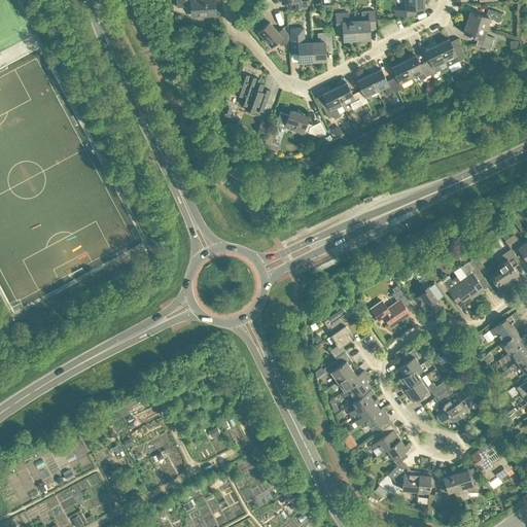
[(176,0),(177,6),(185,6),(192,5),(192,16),(214,14),(212,0),(176,0)]
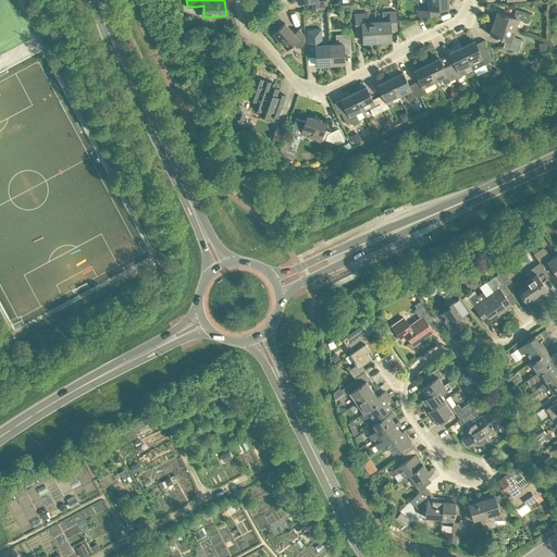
[(447,0),(428,0),(429,9),(419,10),(420,16),(438,15),(438,9),(448,8),(447,0)]
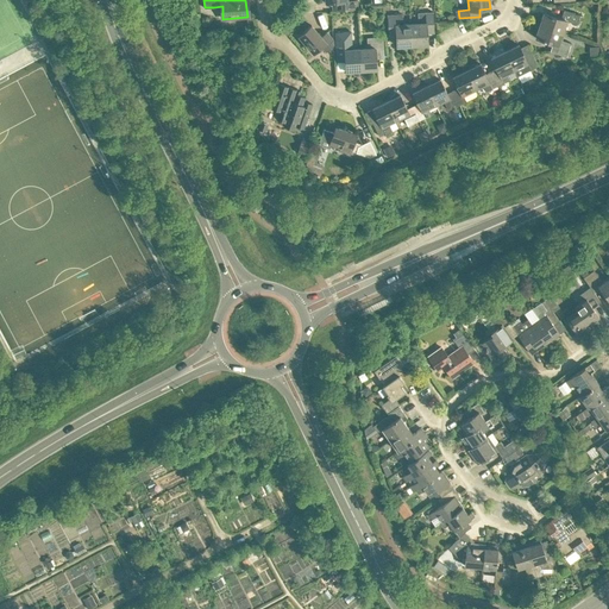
[(544,12),(539,25),(562,33),(566,20),(577,24),(579,16),(563,10),(560,18),(544,12)]
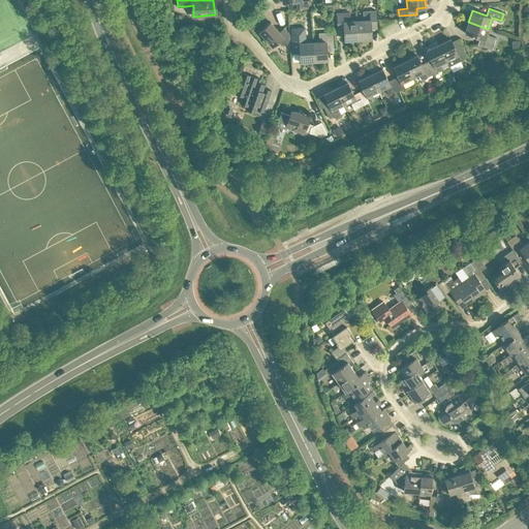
[(363,20),(356,21),(358,38),(371,38),(370,25),(376,25),(375,10),(363,10),(363,20)]
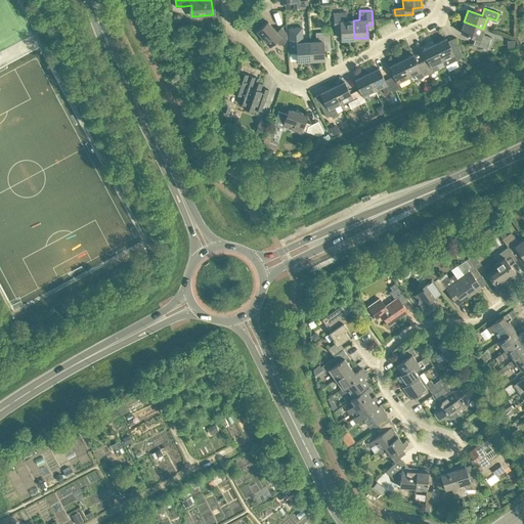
[(354,38),(353,20),(346,20),(346,11),(333,12),(334,28),(340,27),(341,39),(354,38)]
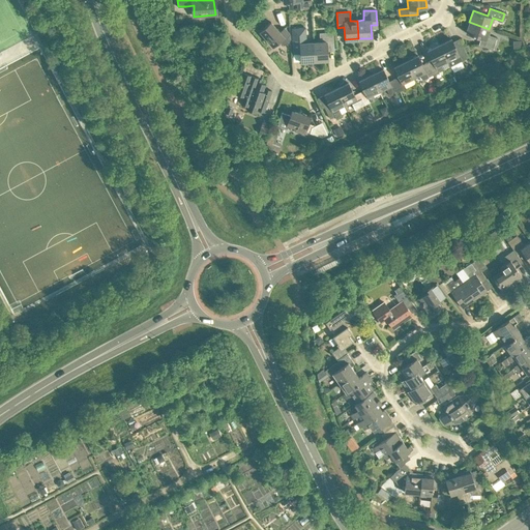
[(280,31),(270,22),(260,31),(272,46),(282,38),(286,42),(290,38),(290,34),(284,28),(280,31)]
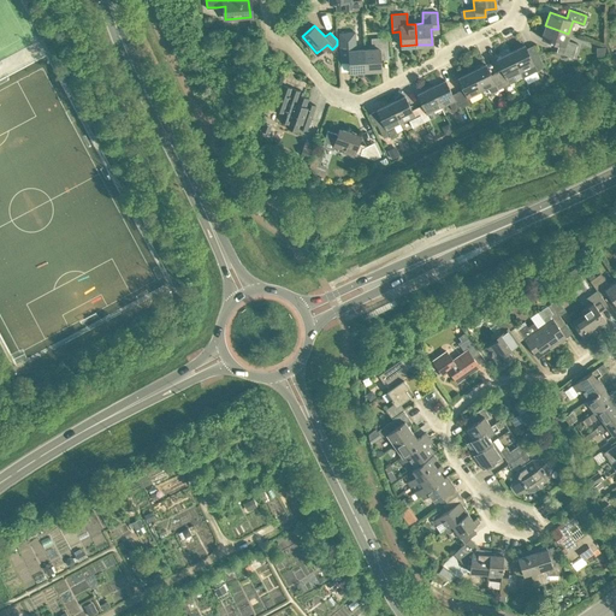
[(568,34),(545,25),(542,37),(558,43),(556,52),(573,57),(576,43),(567,40),(568,34)]
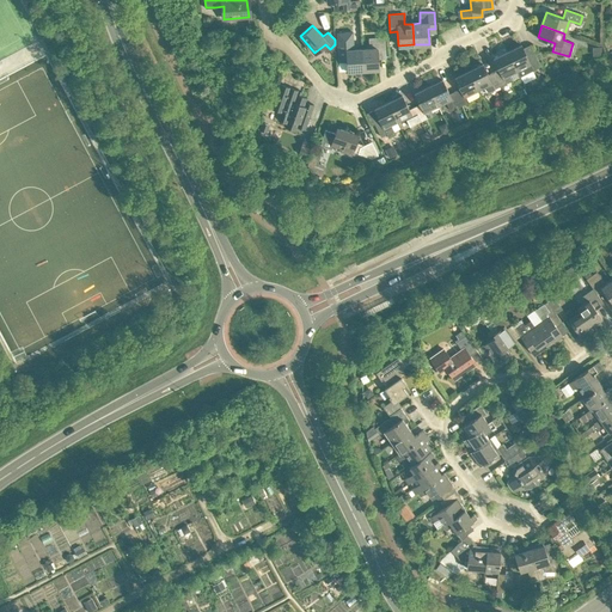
[(363,71),(361,49),(354,49),(353,31),(337,32),(338,40),(337,40),(337,57),(347,56),(347,71),(363,71)]
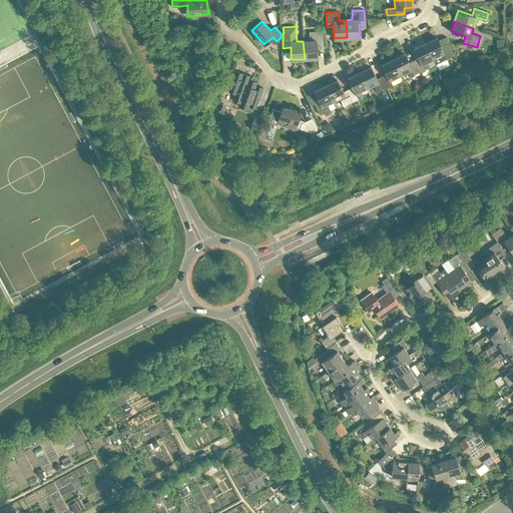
[(310,40),(303,41),(305,59),(317,58),(316,45),(323,45),(322,31),(309,31),(310,40)]
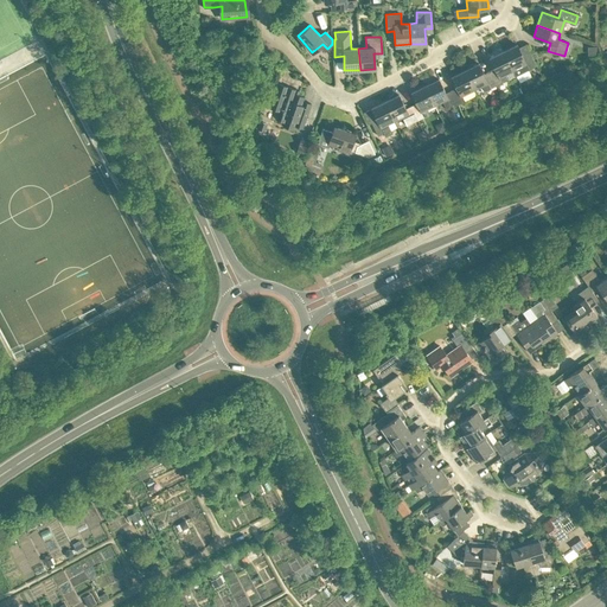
[(536,65),(529,51),(522,55),(518,48),(517,44),(503,51),(512,71),(515,76),(516,76),(519,82),(531,77),(528,70),(536,65)]
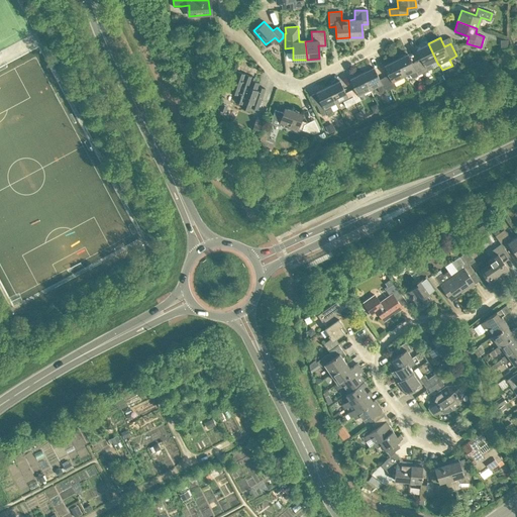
[(421,59),(416,61),(422,73),(432,68),(430,64),(436,61),(428,43),(416,49),(421,59)]
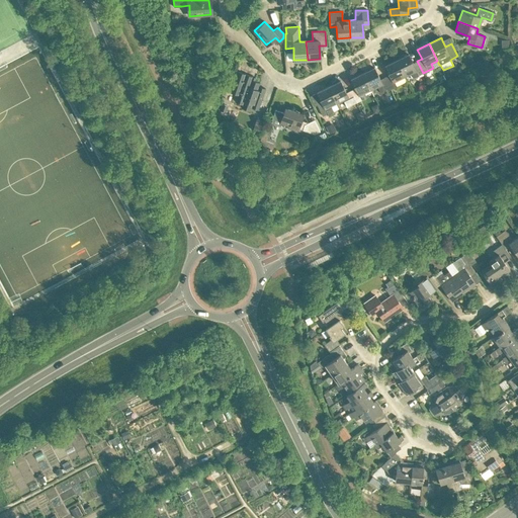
[(408,54),(397,60),(405,76),(411,73),(413,78),(423,73),(417,61),(413,63),(408,54)]
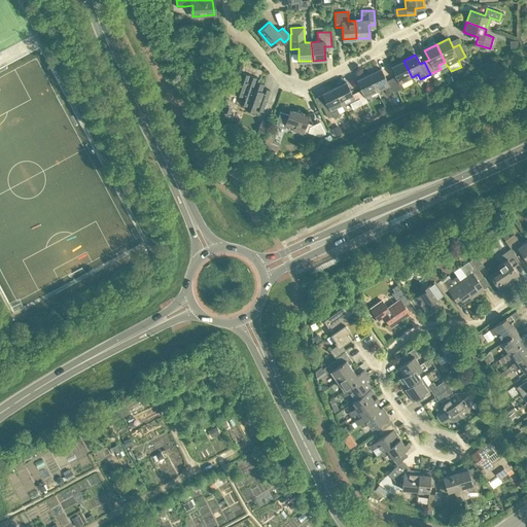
[(395,76),(391,78),(397,91),(401,88),(399,83),(412,77),(403,61),(391,67),(395,76)]
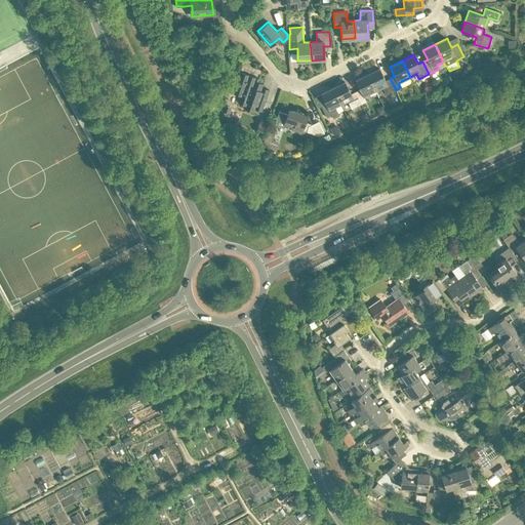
[(379,68),(367,74),(375,90),(382,87),(386,94),(396,90),(390,78),(385,80),(379,68)]
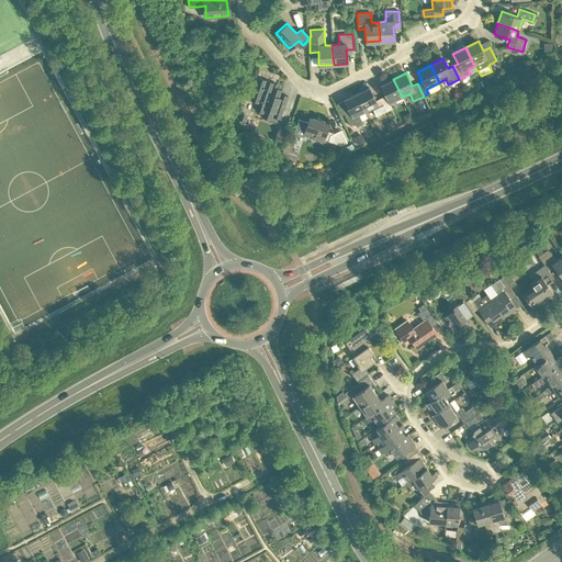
[(288,96),(280,93),(281,89),(276,88),(274,91),(271,90),(273,82),(258,77),(253,92),(251,91),(248,100),(257,103),(255,110),(262,113),(261,116),(271,120),(272,116),(280,119),(288,96)]
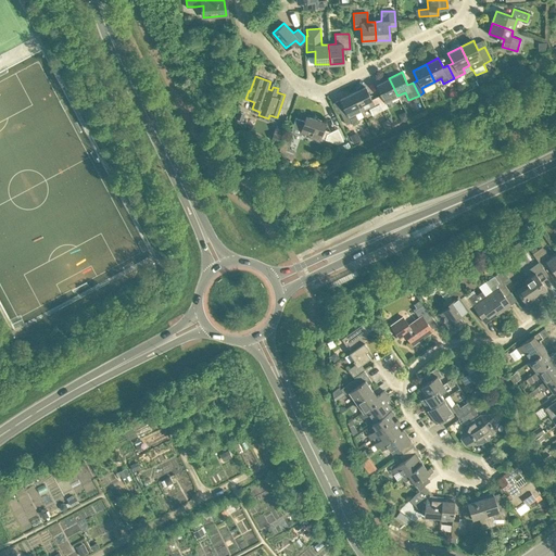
[(381,95),(376,97),(382,110),(388,108),(384,102),(397,96),(389,78),(376,85),(381,95)]
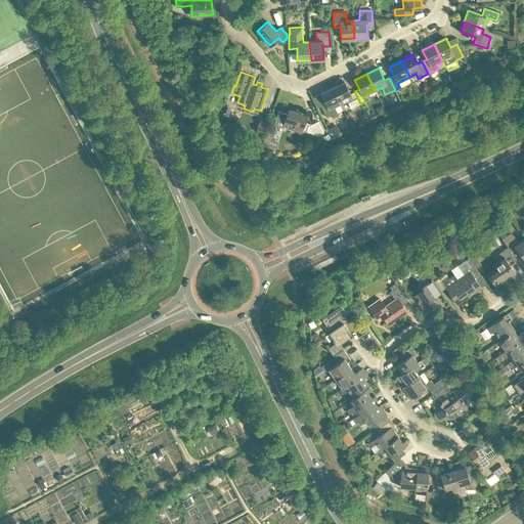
[(344,82),(332,87),(340,103),(347,100),(350,108),(360,103),(354,91),(350,93),(344,82)]
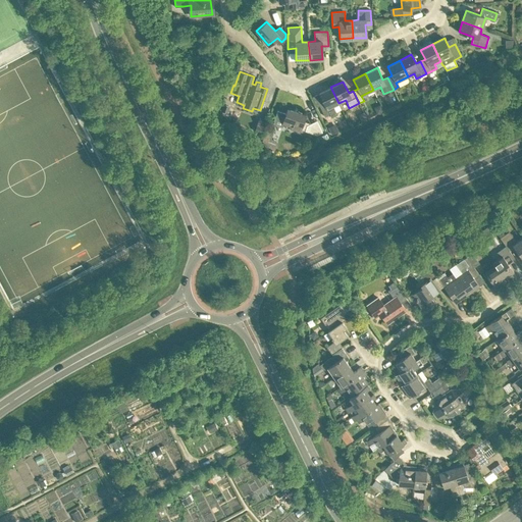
[(338,103),(330,87),(319,93),(323,102),(319,104),(324,116),(329,114),(330,117),(336,114),(333,106),(338,103)]
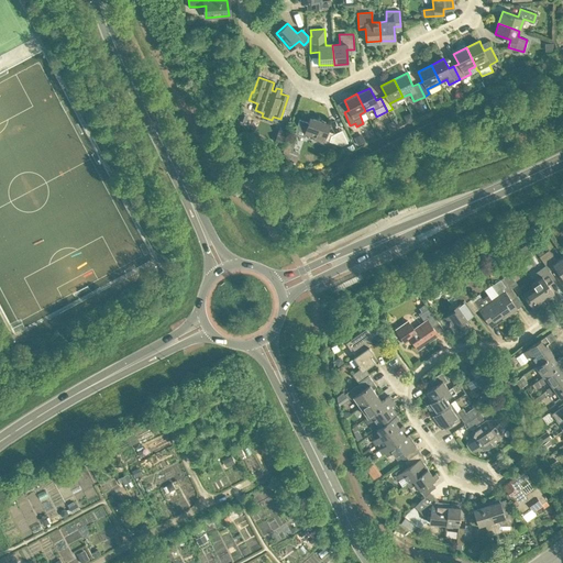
[(245,122),(247,116),(241,112),(239,119),(245,122)]
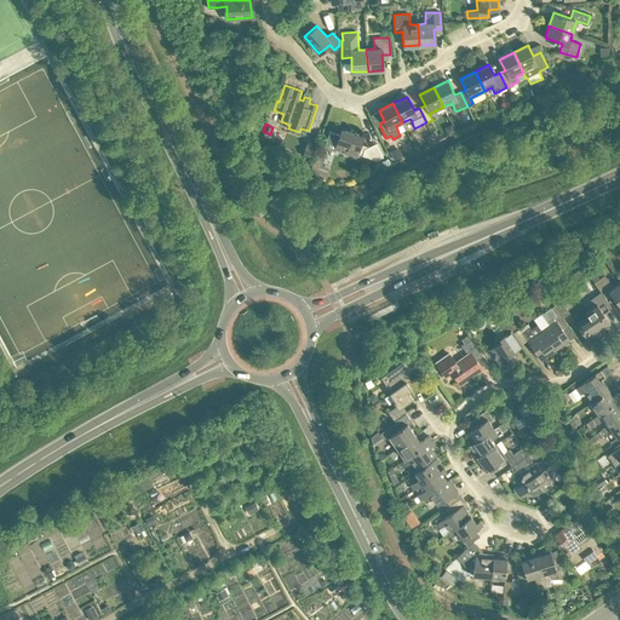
[(455,132),(452,124),(445,127),(448,136),(455,132)]
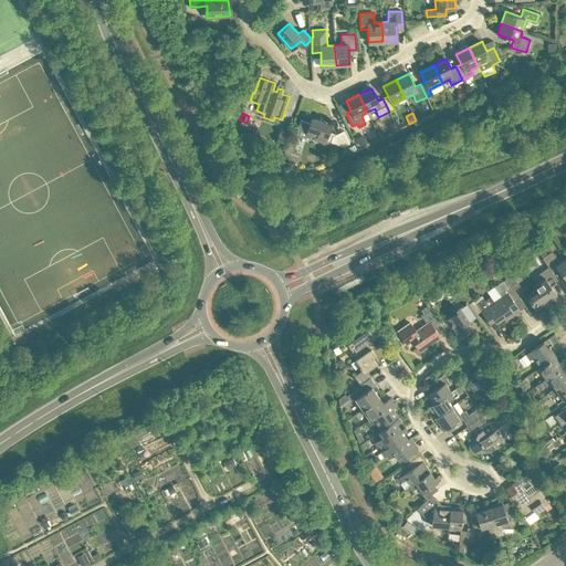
[(315,140),(324,144),(325,139),(343,146),(349,143),(343,130),(333,135),(327,133),(329,126),(322,123),(323,121),(314,118),(313,124),(301,119),(295,134),(306,137),(307,134),(316,137),(315,140)]
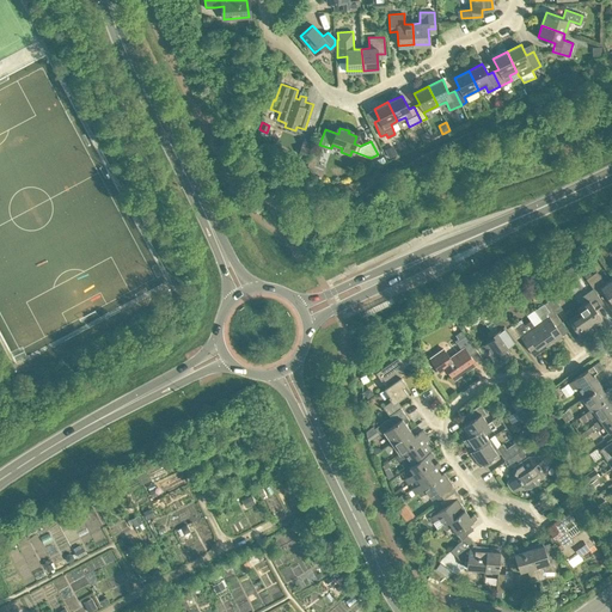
[(423,144),(430,140),(426,132),(420,135),(423,144)]
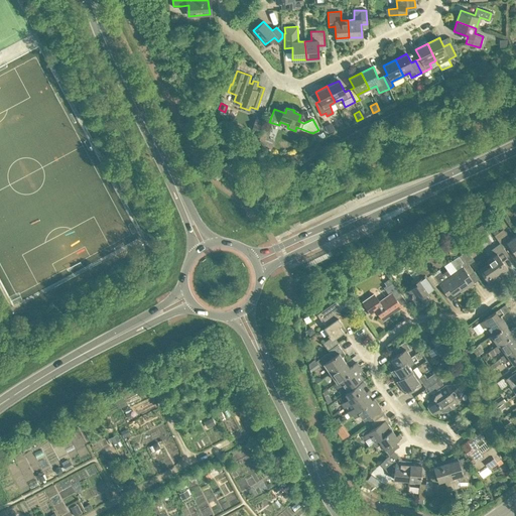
[(325,126),(328,133),(335,130),(331,123),(325,126)]
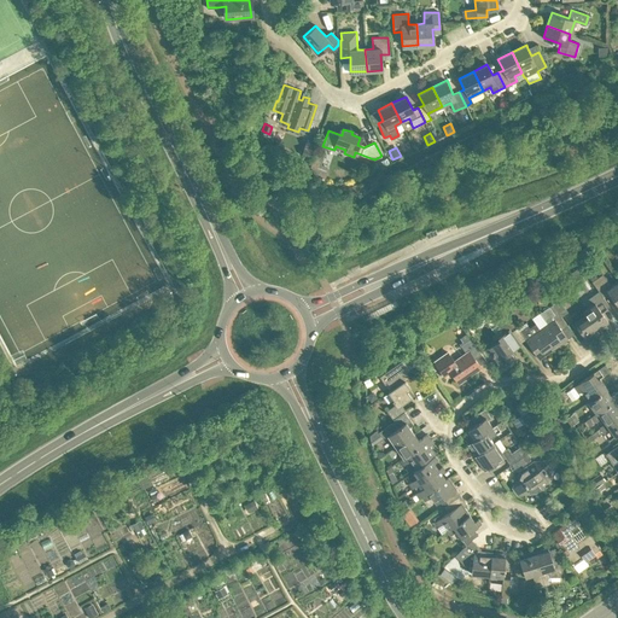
[(592,281),(598,291),(601,296),(607,291),(617,305),(617,280),(611,286),(605,278),(600,280),(598,277),(592,281)]
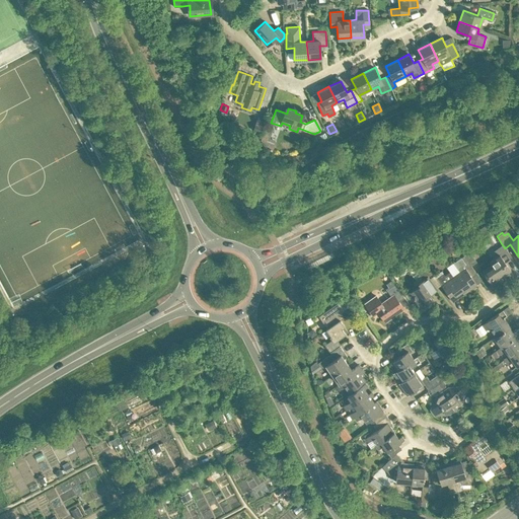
[(490,262),(491,264),(501,276),(510,270),(505,262),(512,256),(505,248),(502,244),(494,250),(497,255),(490,262)]
